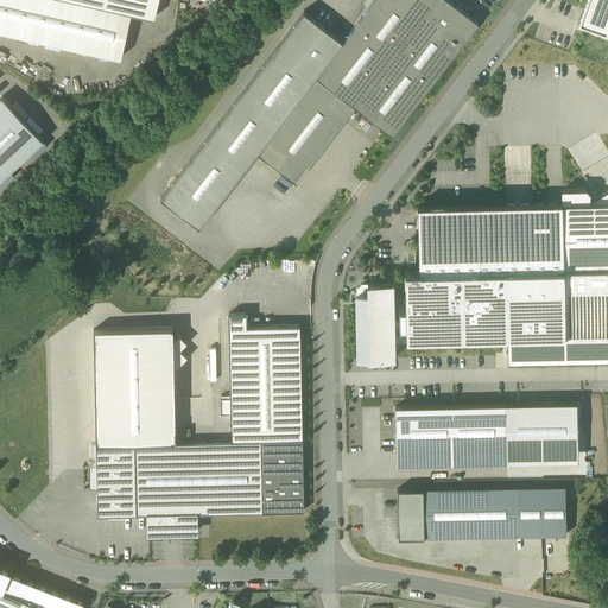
[(0,0),(0,31),(128,61),(139,12),(156,16),(159,0),(0,0)]
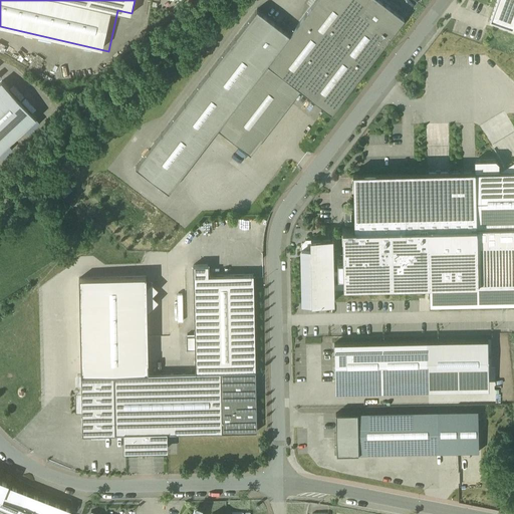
[(316,0),(290,34),(218,129),(251,154),(300,89),(332,113),(405,19),(379,0),(316,0)]
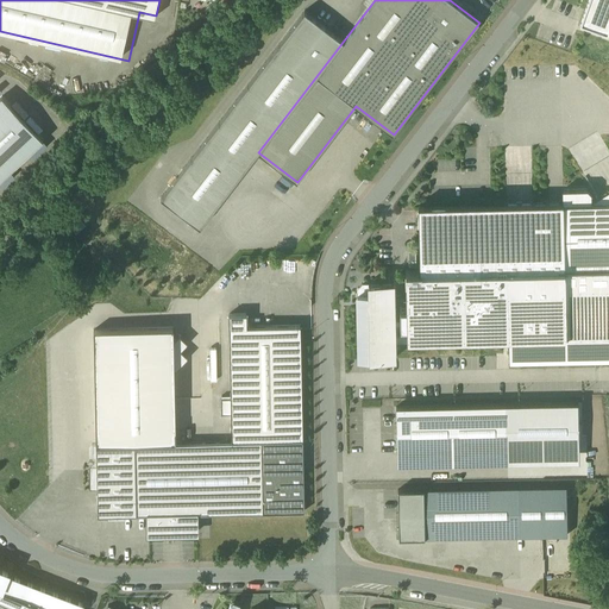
[(608,0),(589,0),(579,27),(607,37),(608,30),(608,0)]
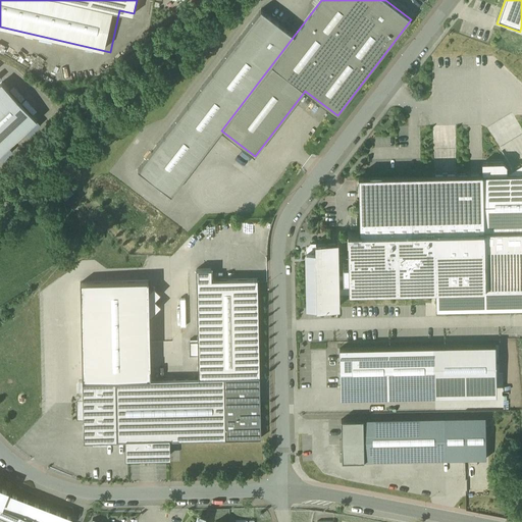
[(221,131),(295,35),(263,10),(140,170),(171,195),(221,131)]
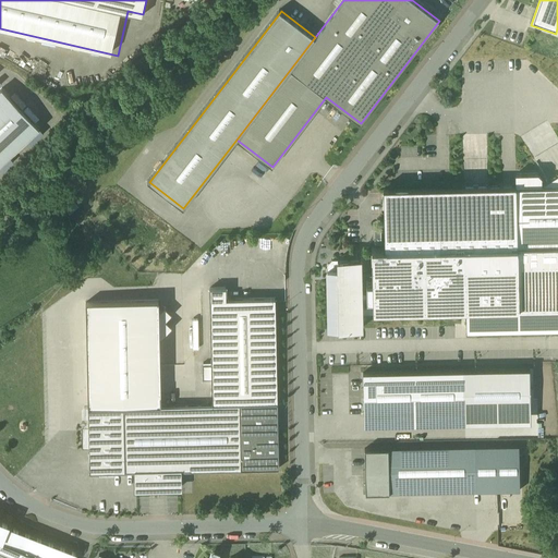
[(2,87),(0,89),(0,168),(40,133),(2,87)]
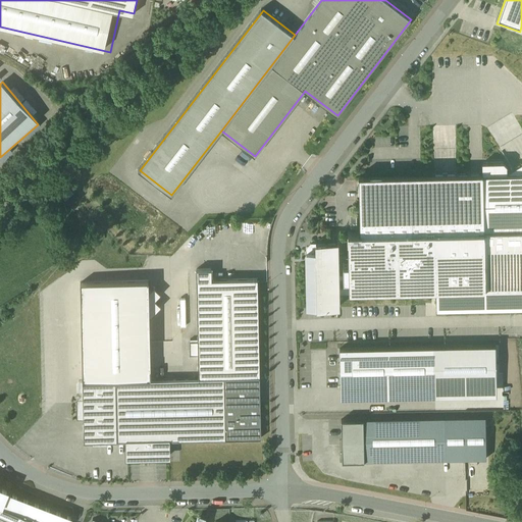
[(488,281),(521,280),(521,165),(514,170),(485,171),(486,222),(488,281)]
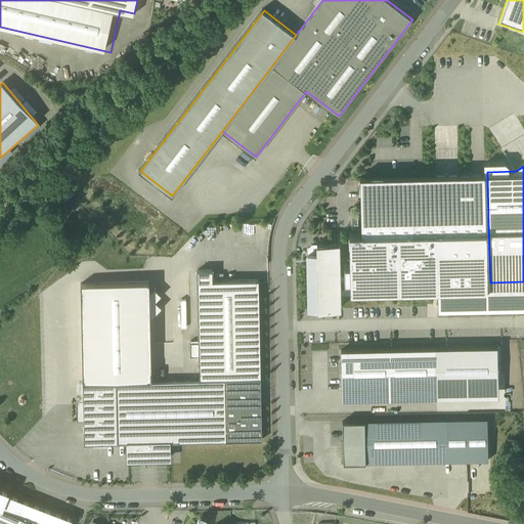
[(363,175),(364,226),(488,223),(487,172),(363,175)]
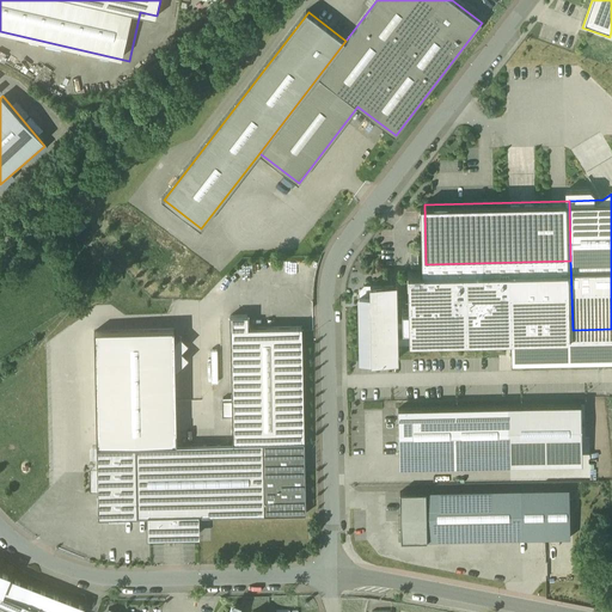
[(426,264),(412,265),(414,303),(408,303),(408,313),(408,319),(408,322),(414,322),(415,332),(415,334),(421,334),(512,331),(573,330),(570,261),(426,264)]
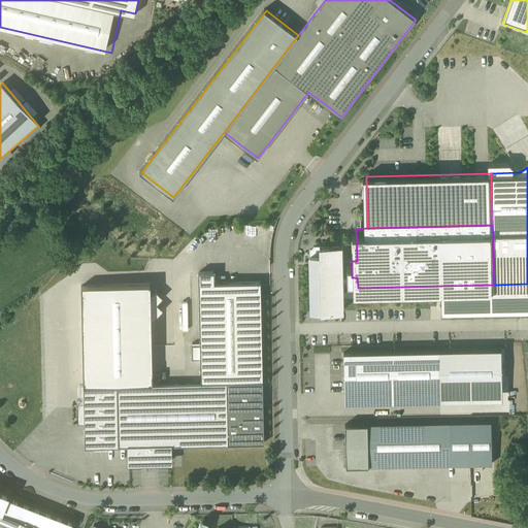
[(345,239),(324,240),(324,241),(324,251),(326,306),(348,306),(347,293),(347,287),(347,275),(352,275),(352,270),(347,270),(345,239)]
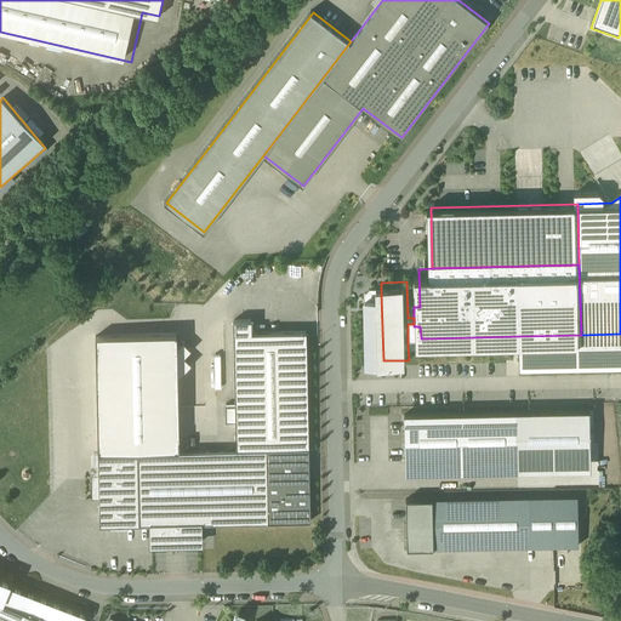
[(381,295),(381,284),(375,284),(371,289),(371,295),(381,295)]
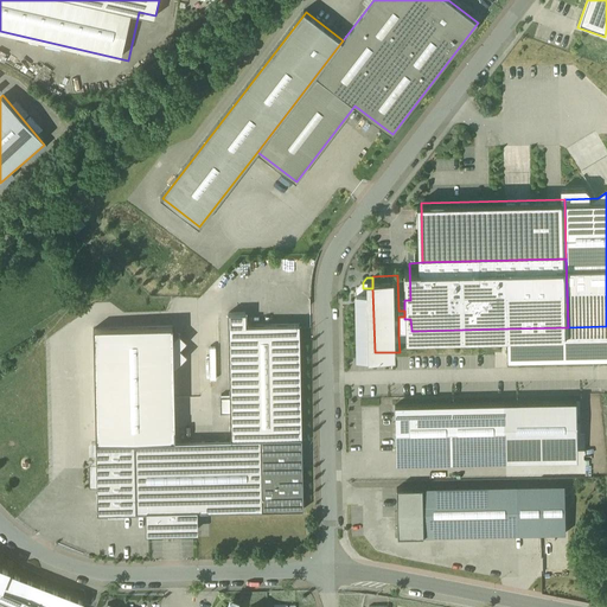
[(363,288),(360,288),(362,352),(375,352),(372,288),(363,288)]
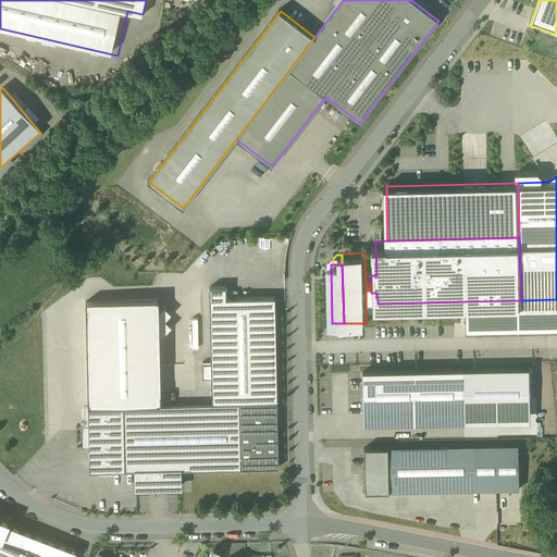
[(225,287),(210,287),(211,364),(202,364),(202,379),(211,379),(212,405),(162,406),(90,407),(91,473),(136,472),(136,490),(180,489),(180,471),(279,469),(275,298),(226,299),(225,287)]
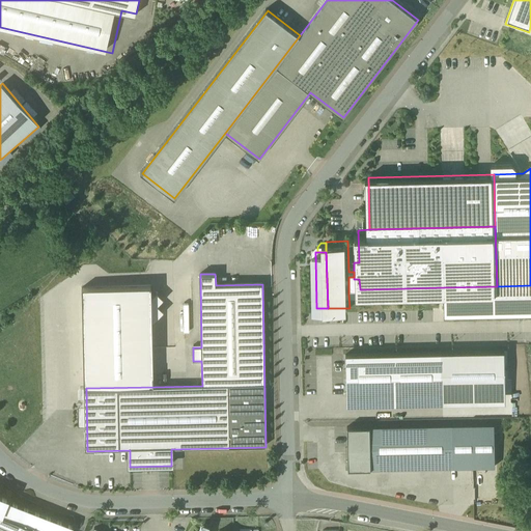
[(444,287),(445,316),(530,314),(530,285),(497,286),(444,287)]
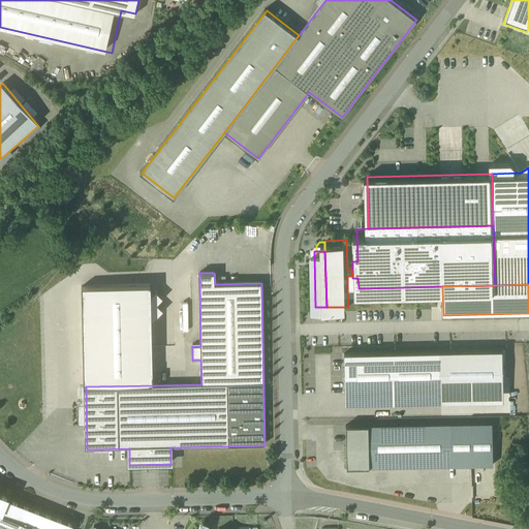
[(86,386),(154,385),(152,285),(84,286),(86,386)]
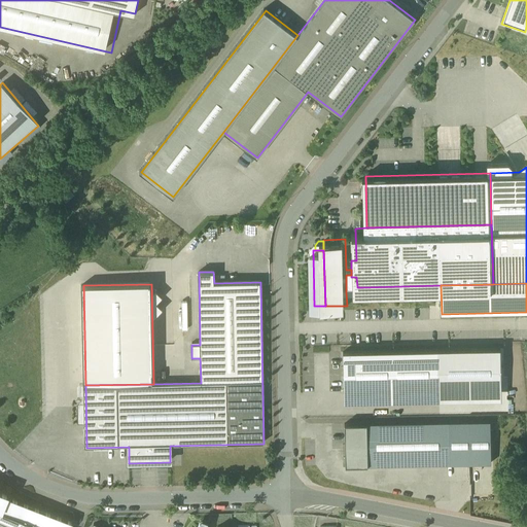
[(181,328),(190,328),(191,302),(181,302),(181,328)]
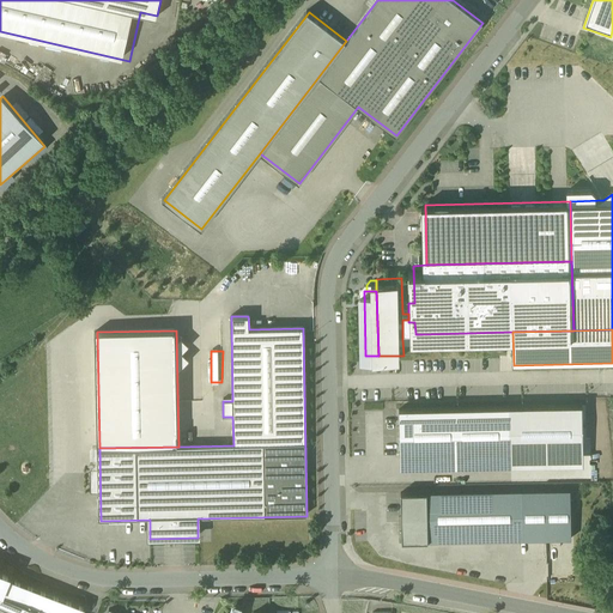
[(508,411),(399,414),(400,471),(509,467),(508,411)]
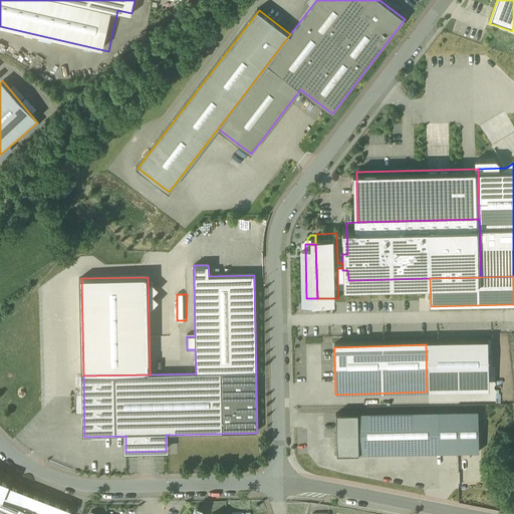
[(438,416),(356,418),(358,458),(439,455),(438,416)]
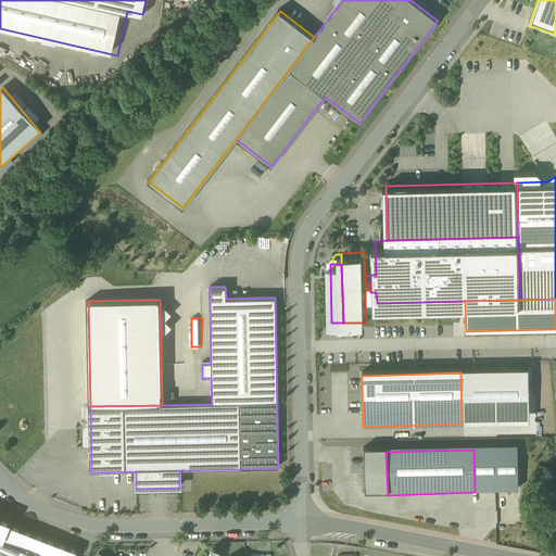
[(386,452),(362,452),(363,495),(388,495),(386,452)]
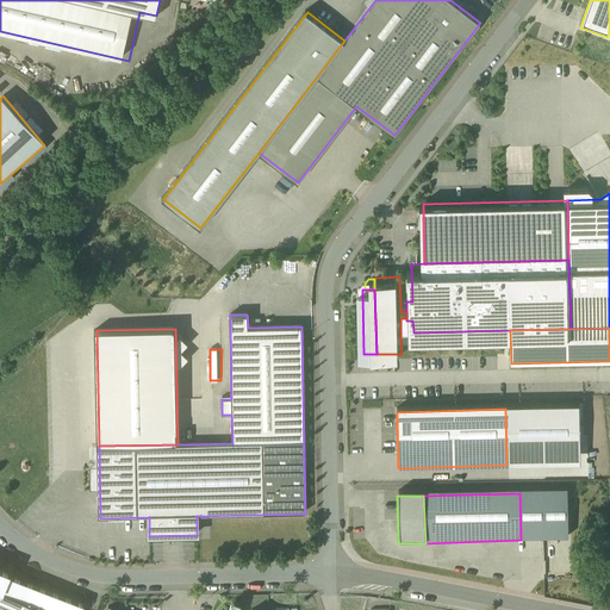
[(31,586),(7,577),(2,591),(26,599),(31,586)]
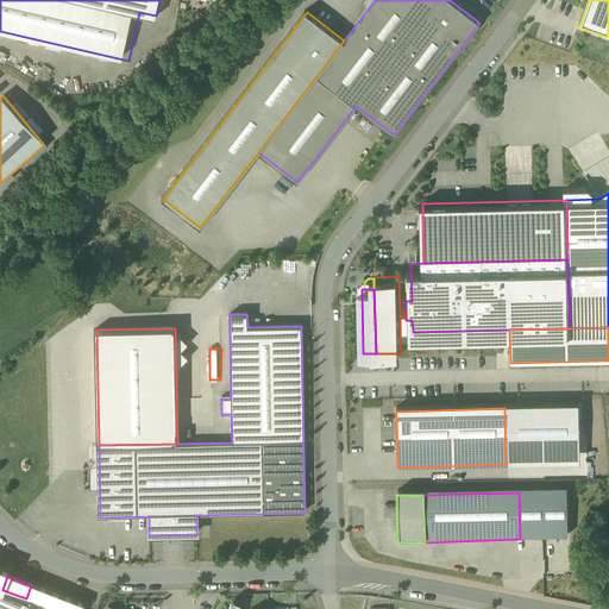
[(0,588),(0,608),(45,608),(25,601),(26,598),(2,590),(0,588)]
